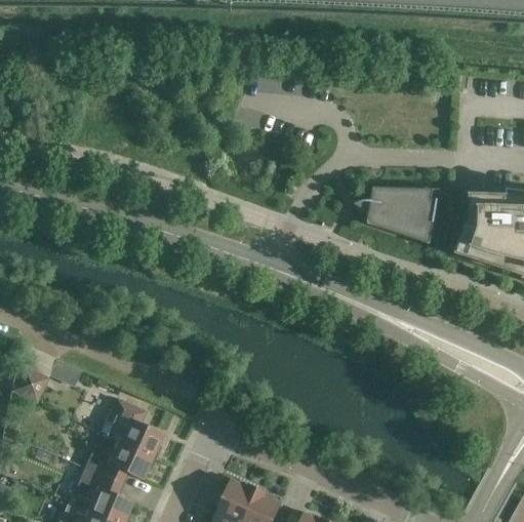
[(366,208),(369,209),(367,223),(430,243),(439,188),(373,186),(371,199),(367,199),(364,199),(362,199),(359,200),(356,201),(354,201),(355,203),(358,205),(361,206),(366,208)]
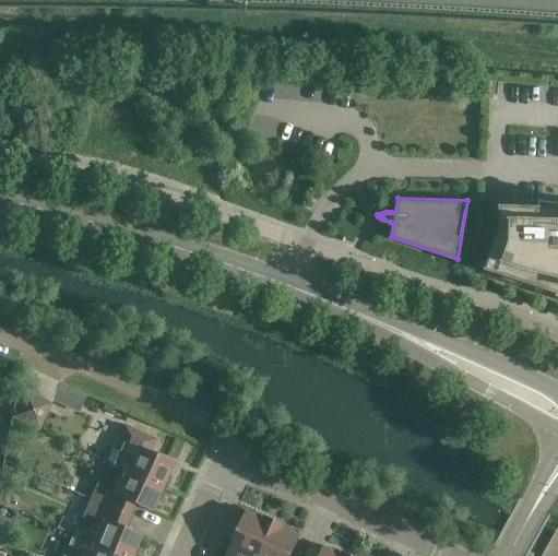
[(557,212),(551,213),(551,206),(500,205),(499,238),(496,237),(486,268),(557,292),(557,212)]
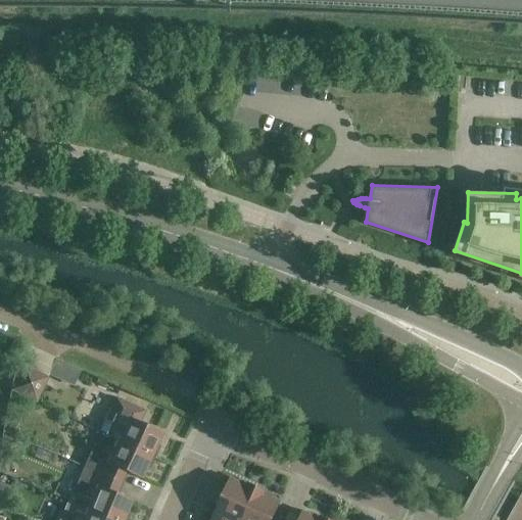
[(47,373),(24,363),(11,388),(35,398),(47,373)]
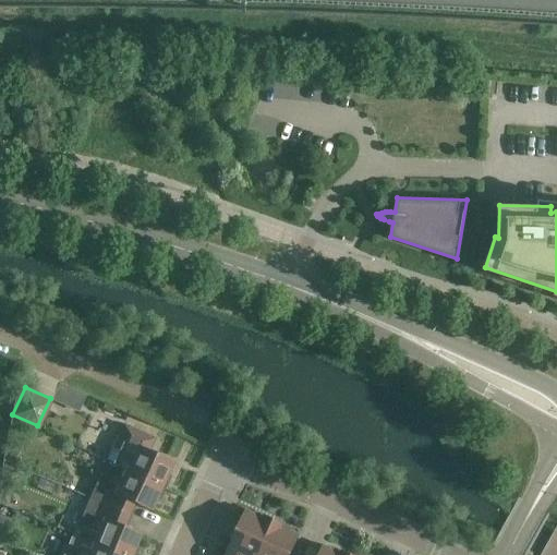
[(105,459),(123,467),(164,485),(169,474),(166,472),(171,460),(147,449),(153,436),(122,422),(105,459)]
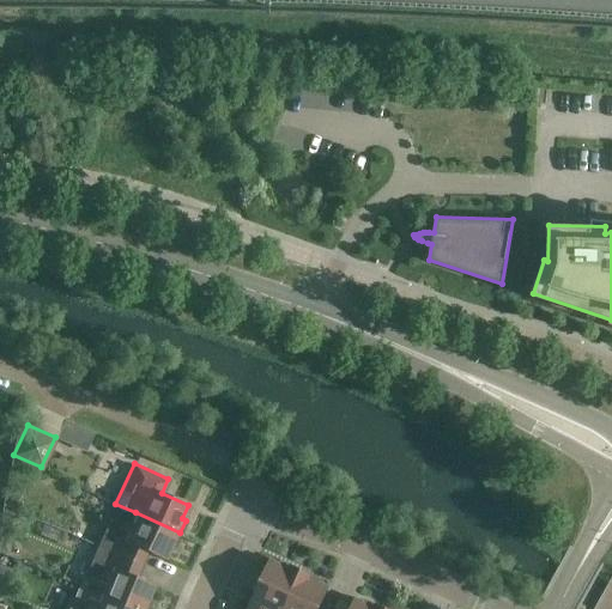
[(97,543),(132,559),(138,544),(164,558),(170,544),(174,546),(180,533),(135,512),(131,524),(109,517),(97,543)]
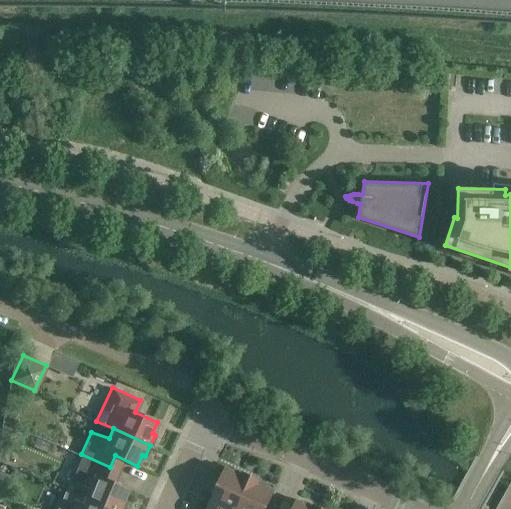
[(84,496),(116,508),(122,508),(126,500),(123,498),(127,488),(105,478),(110,467),(81,454),(71,477),(87,486),(84,496)]
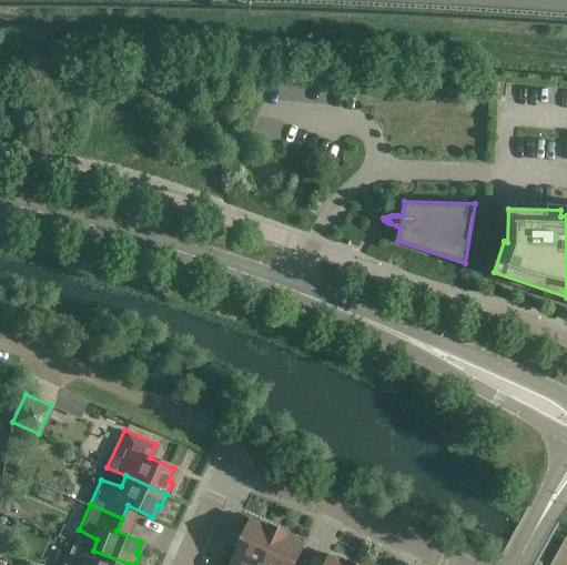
[(261,564),(279,528),(260,520),(259,522),(251,518),(229,564),(261,564)]
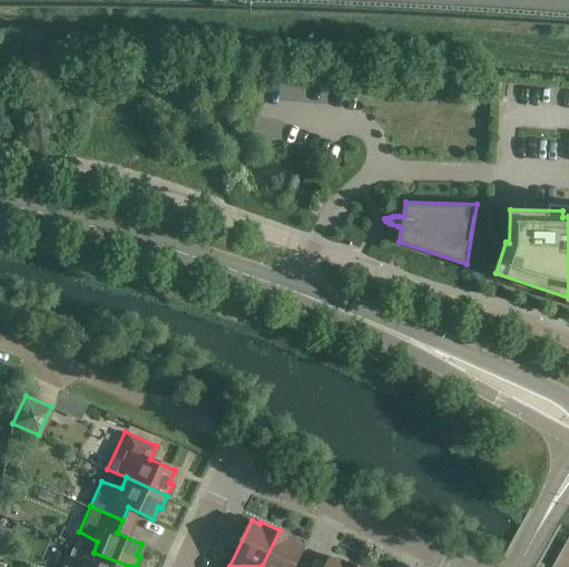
[(294,566),(305,545),(296,540),(297,538),(280,530),(262,566),(294,566)]
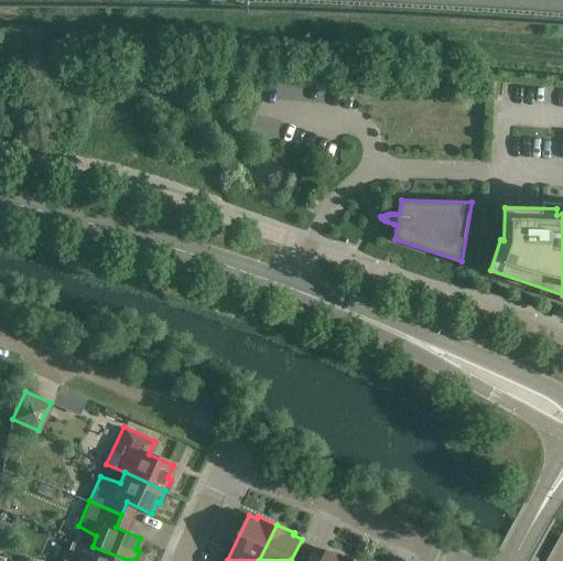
[(64,560),(128,560),(93,547),(74,539),(64,560)]
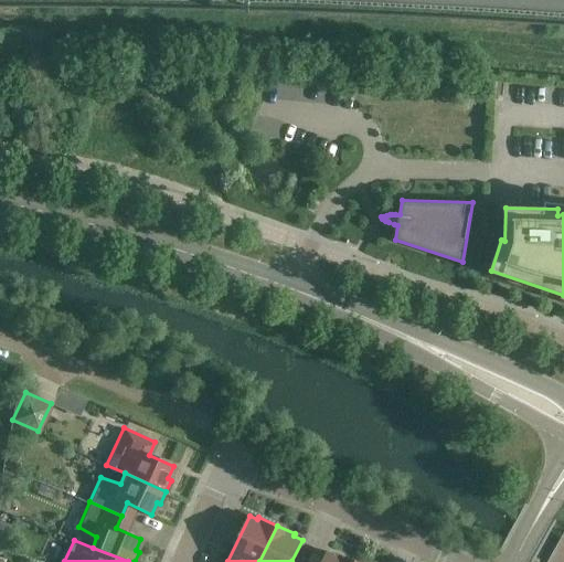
[(354,561),(355,561),(337,553),(336,555),(328,551),(322,561),(354,561)]
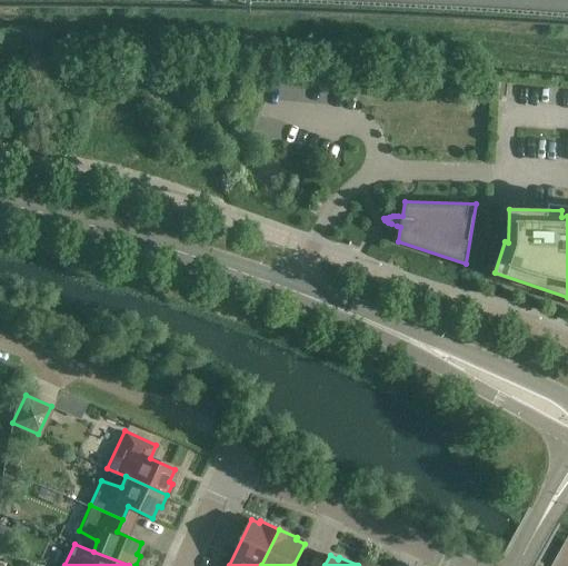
All buildings are outlined.
